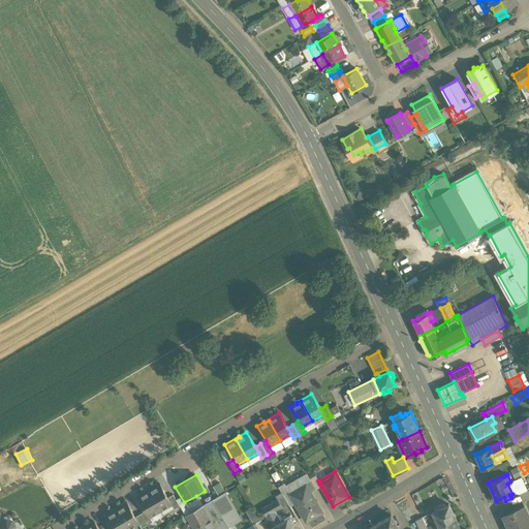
[(315,475),(310,478),(316,489),(321,487),(319,484),(320,483),(318,480),(315,475)]
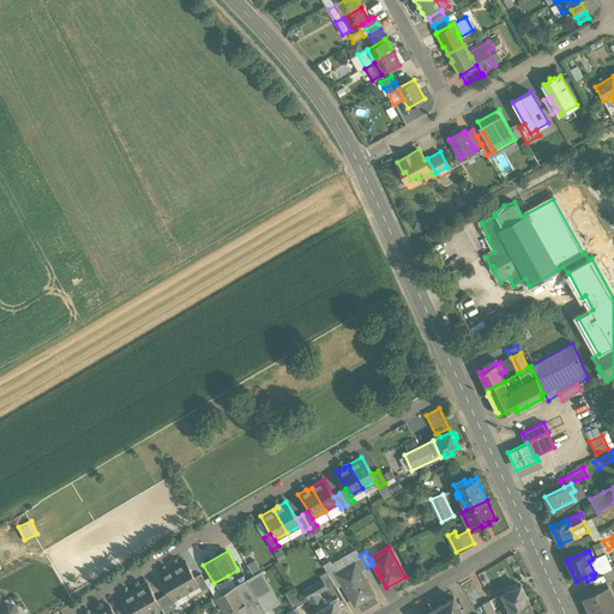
[(360,555),(353,559),(354,563),(356,565),(357,565),(361,571),(367,567),(360,555)]
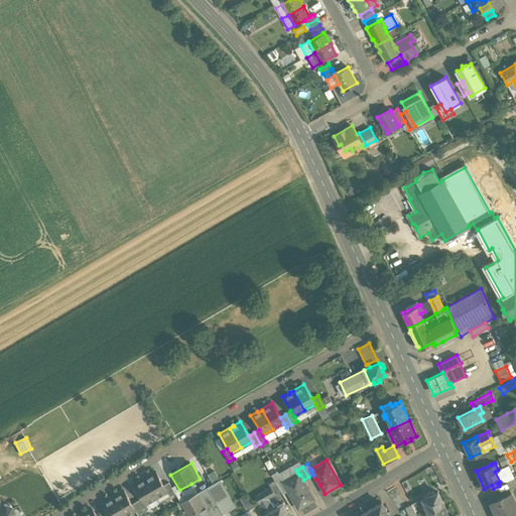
[(163,486),(155,471),(148,475),(149,477),(145,479),(156,498),(167,492),(163,486)]
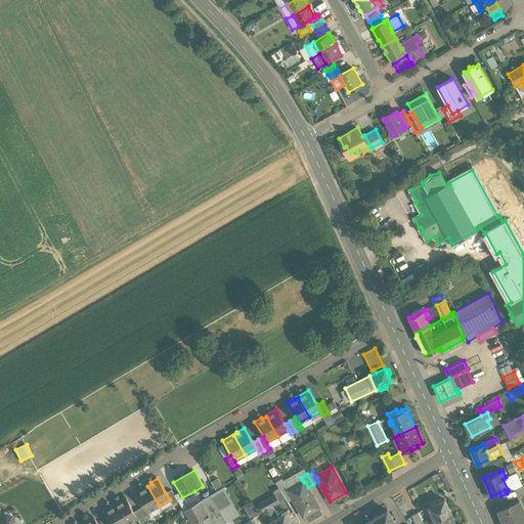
[(238,515),(217,478),(205,485),(226,522),(231,519),(238,515)]
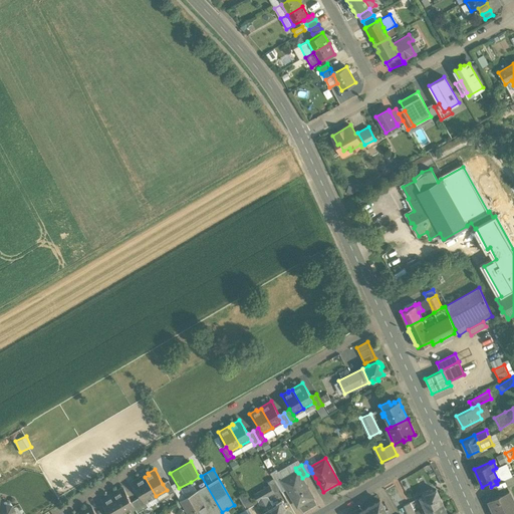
[(282,479),(276,470),(270,473),(273,478),(280,489),(281,492),(287,489),(281,480),(282,479)]
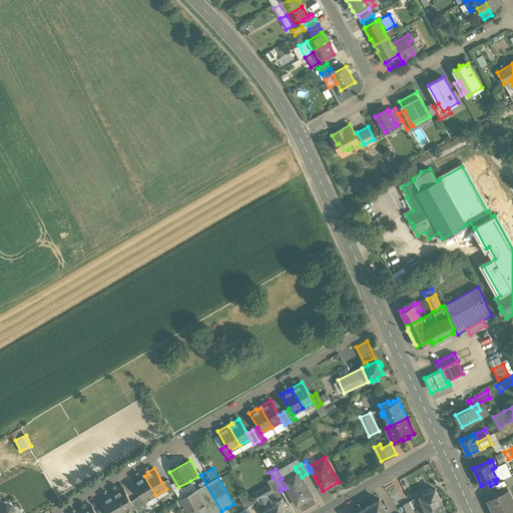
[(282,478),(281,479),(287,488),(297,506),(313,496),(302,477),(299,472),(298,472),(296,470),(282,478)]
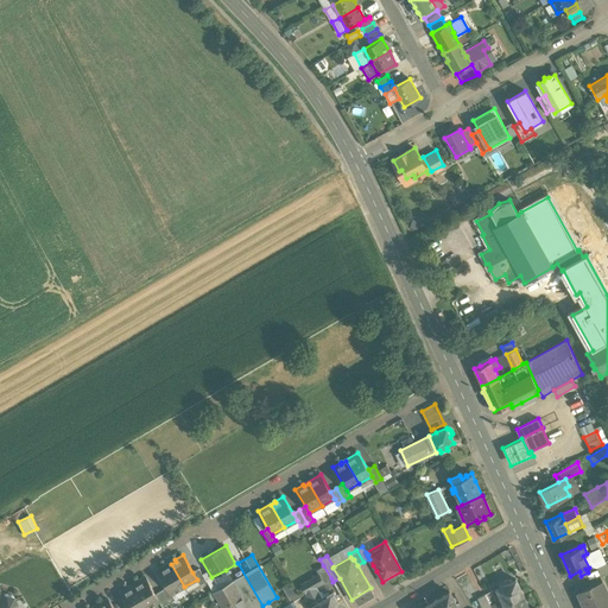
[(264,607),(263,606),(238,563),(235,564),(226,570),(232,582),(233,581),(248,607),(264,607)]
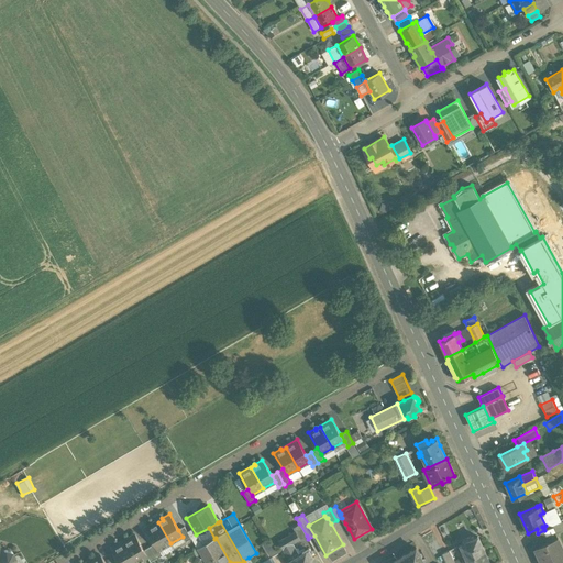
[(562,528),(562,521),(552,526),(555,532),(562,528)]
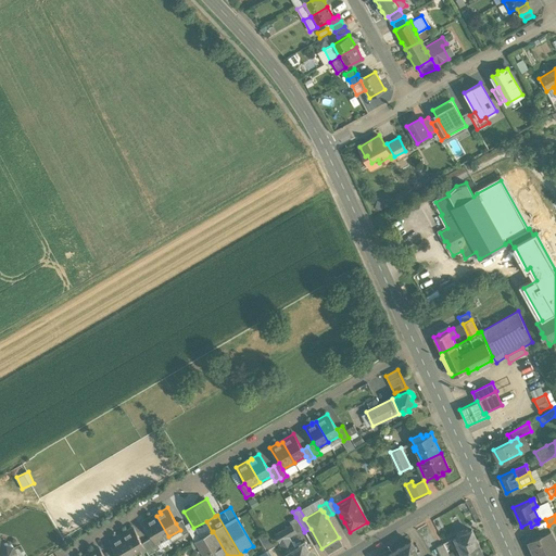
[(168,536),(156,516),(152,518),(151,517),(144,521),(153,536),(158,543),(168,536)]
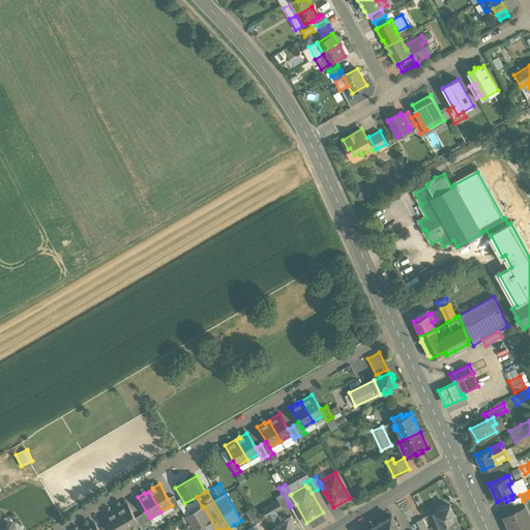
[(282,493),(275,497),(277,500),(278,500),(283,507),(289,504),(282,493)]
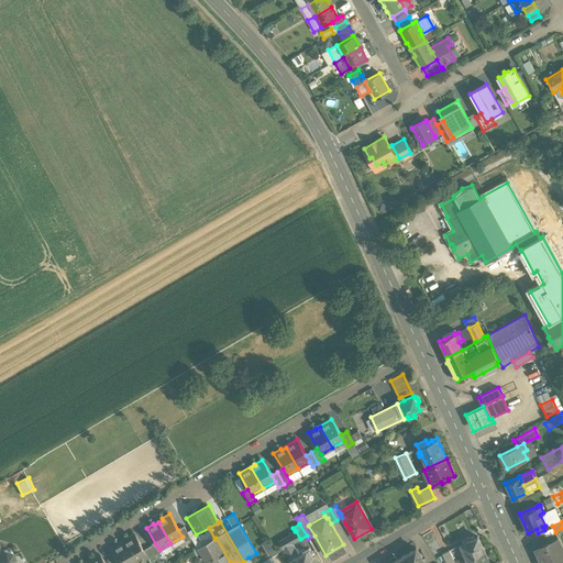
[(191,538),(184,527),(178,530),(183,537),(185,542),(191,538)]
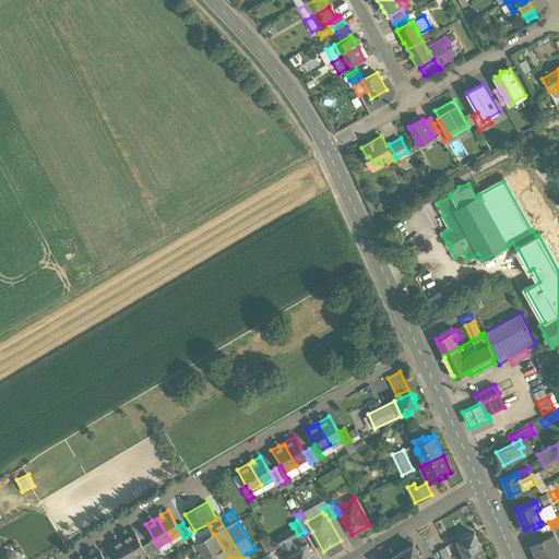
[(194,531),(190,534),(195,545),(213,535),(207,524),(194,531)]
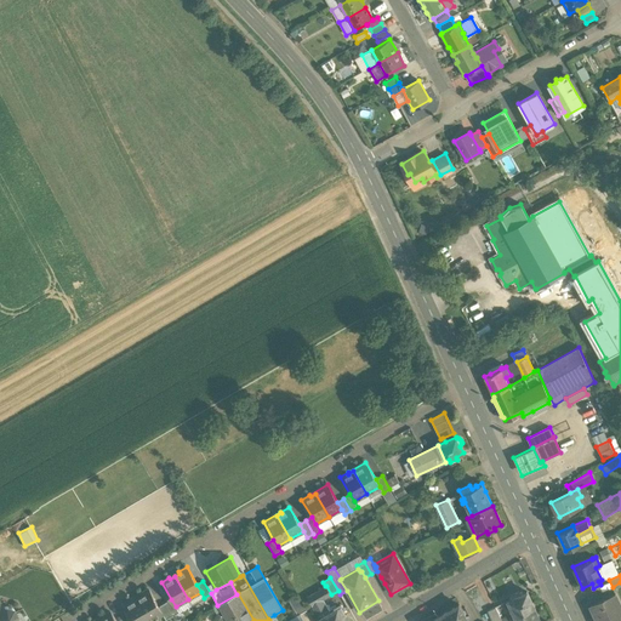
[(325,586),(307,597),(313,605),(323,599),(331,594),(326,586),(325,586)]
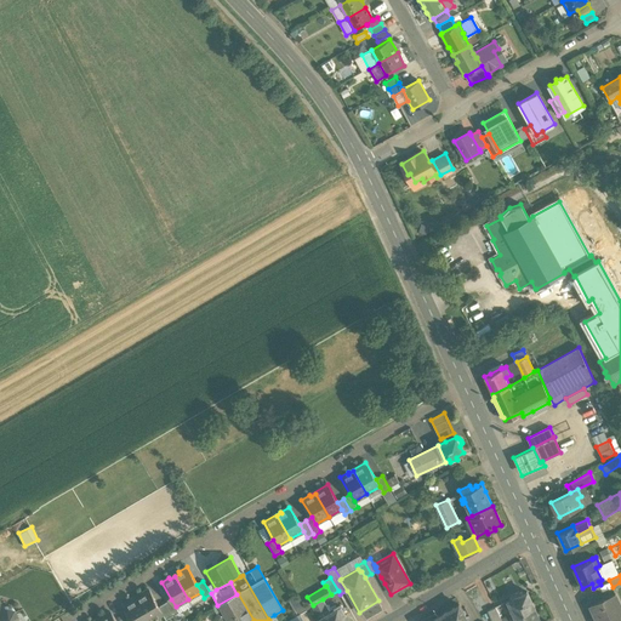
[(159,607),(148,590),(141,594),(141,596),(136,598),(149,620),(151,620),(163,614),(159,607)]
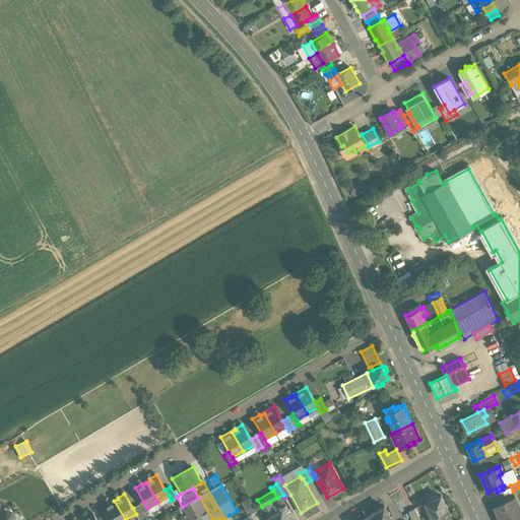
[(441,496),(435,499),(434,496),(427,499),(428,502),(420,505),(425,513),(429,511),(432,517),(447,510),(441,496)]
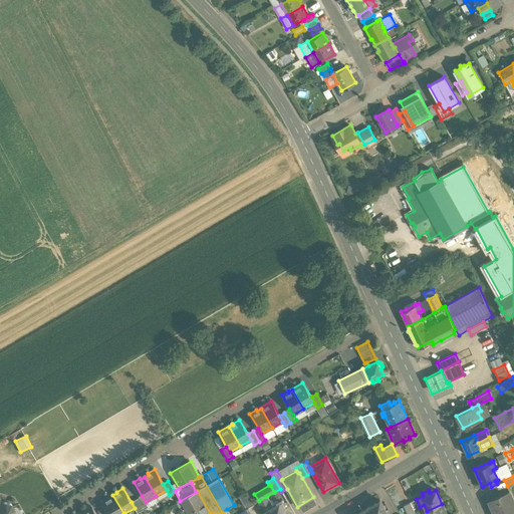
[(210,513),(197,491),(196,492),(180,501),(188,513),(210,513)]
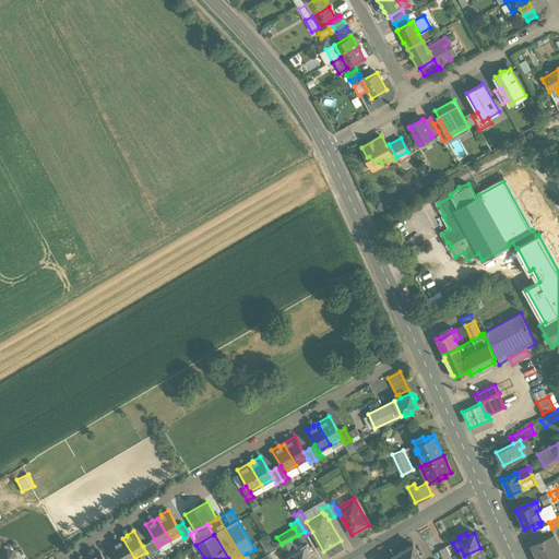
[(558,558),(558,545),(554,534),(532,545),(538,558),(558,558)]
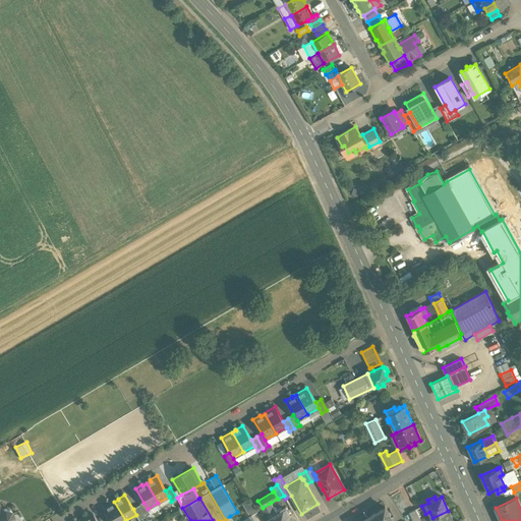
[(250,500),(243,504),(250,516),(252,515),(257,512),(250,500)]
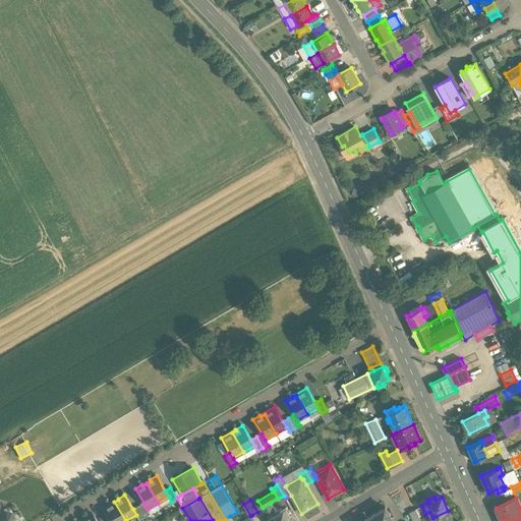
[(125,520),(114,502),(111,505),(110,504),(103,508),(111,520),(125,520)]
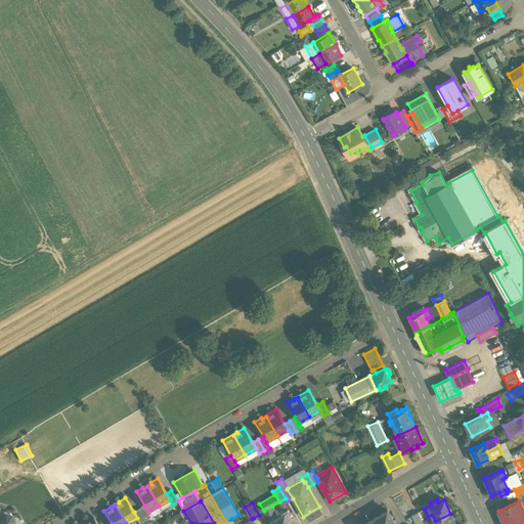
[(144,506),(139,509),(145,520),(151,517),(148,512),(144,506)]
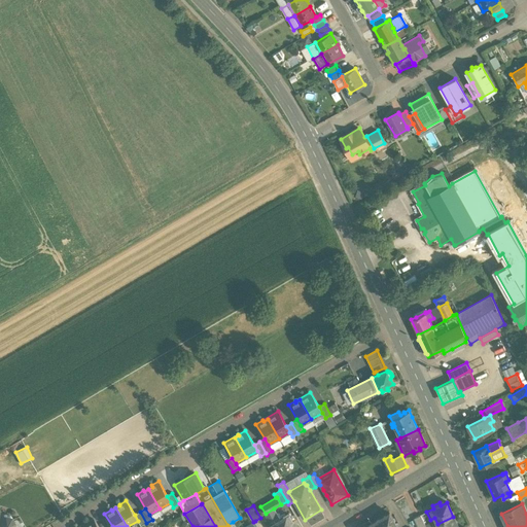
[(274,508),(266,514),(272,525),(280,520),(274,508)]
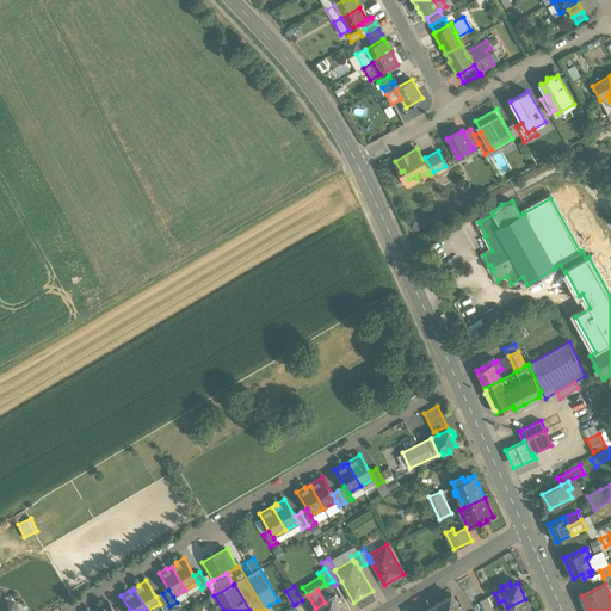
[(170,606),(162,593),(156,597),(160,604),(164,610),(170,606)]
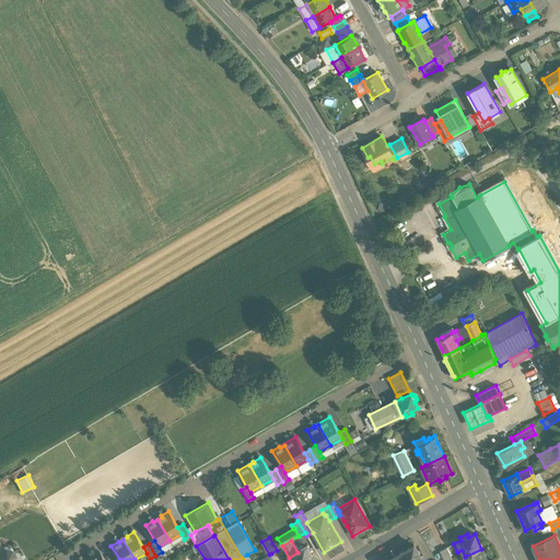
[(412,545),(397,555),(399,559),(419,559),(421,559),(412,545)]
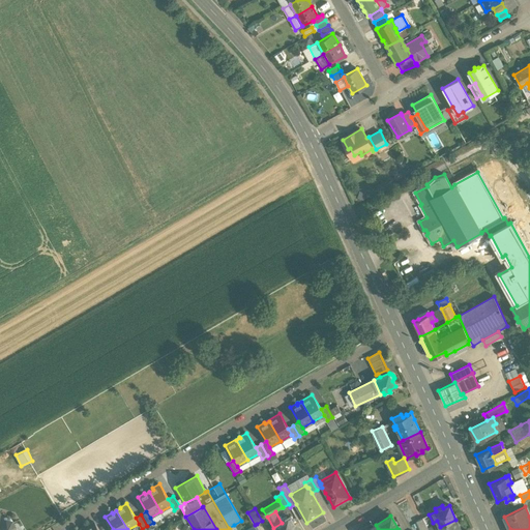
[(1,521),(0,519),(0,529),(10,529),(11,529),(13,524),(11,520),(4,518),(1,521)]
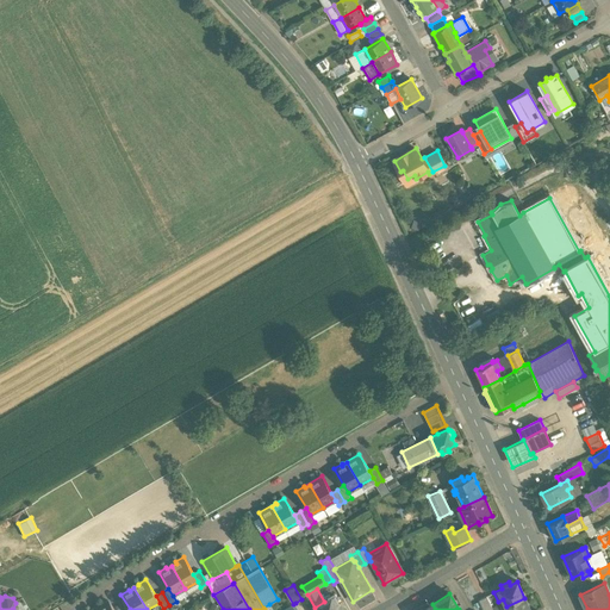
[(324,602),(315,608),(315,609),(338,609),(336,605),(340,604),(335,596),(324,602)]
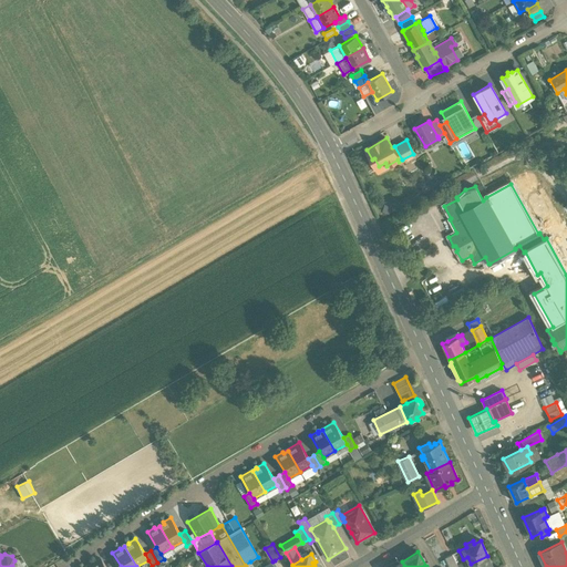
[(459,566),(453,554),(445,557),(450,566),(459,566)]
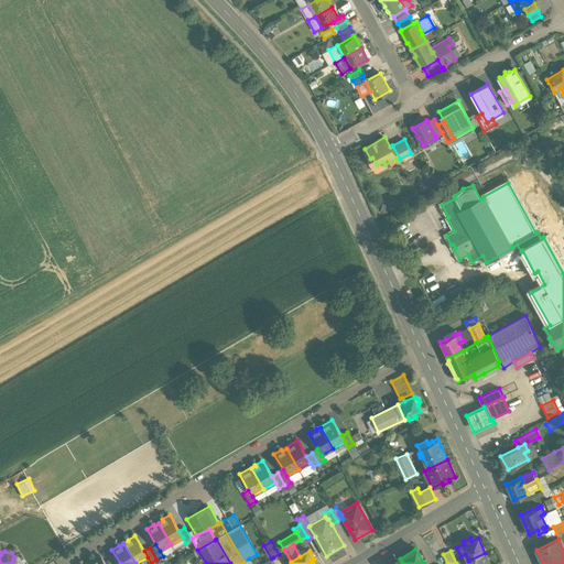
[(490,563),(485,553),(468,561),(468,563),(490,563)]
